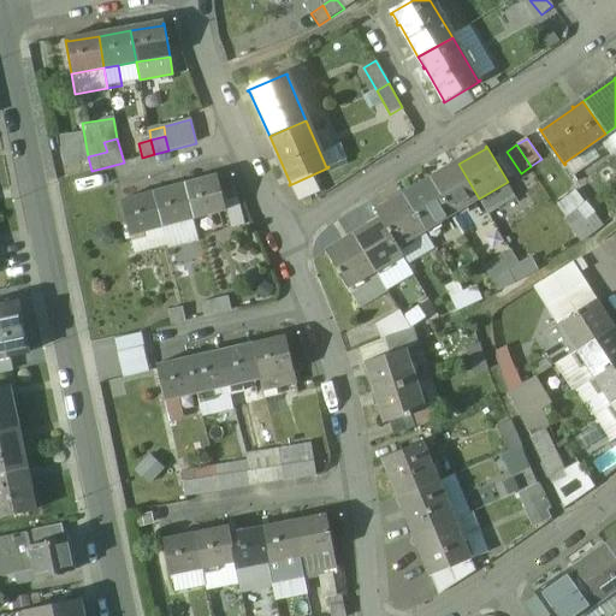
[(521,173),(507,152),(496,159),(511,179),(521,173)]
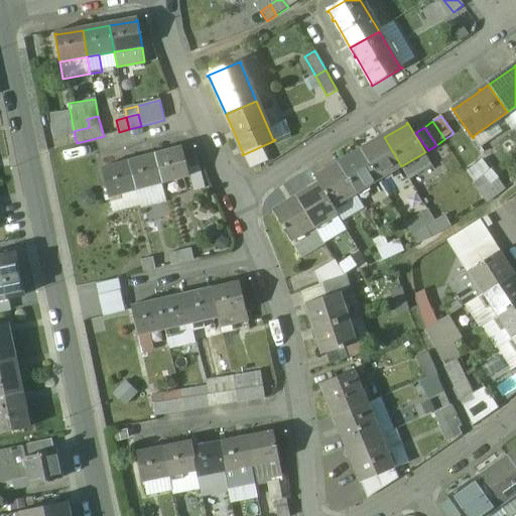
[(384,137),(362,151),(379,179),(401,166),(384,137)]
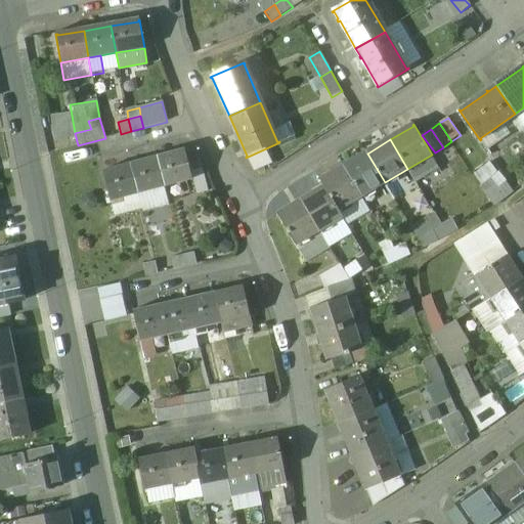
[(183,154),(157,160),(164,186),(191,179),(184,151),(183,151),(183,154)]
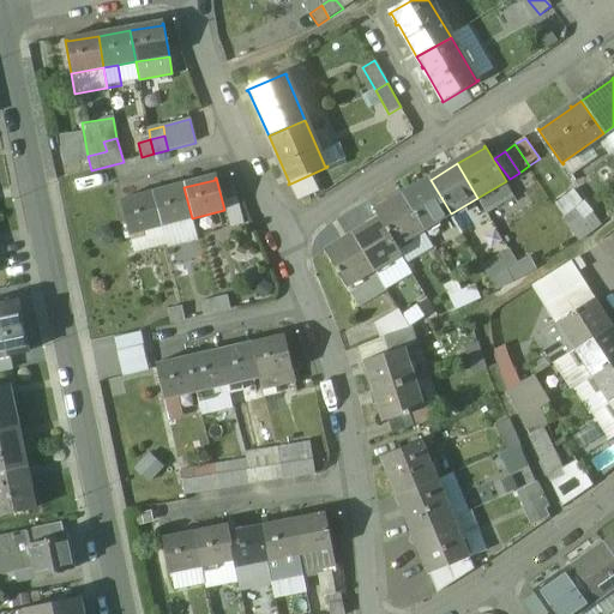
[(431,180),(403,196),(425,229),(451,214),(431,180)]
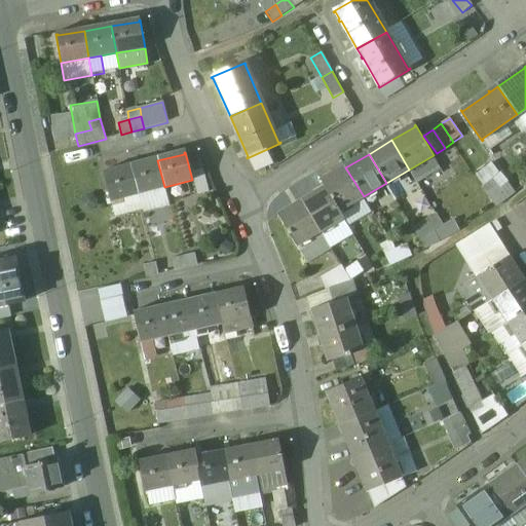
[(157,160),(130,167),(138,194),(164,187),(157,160)]
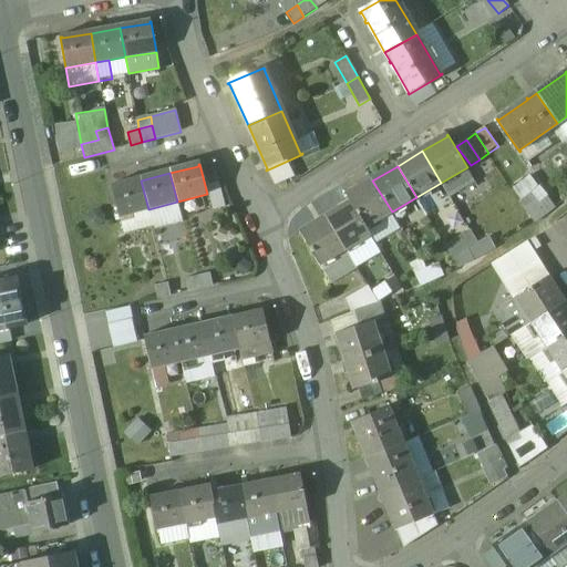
[(141,181),(113,188),(112,186),(111,187),(119,217),(131,214),(148,209),(141,181)]
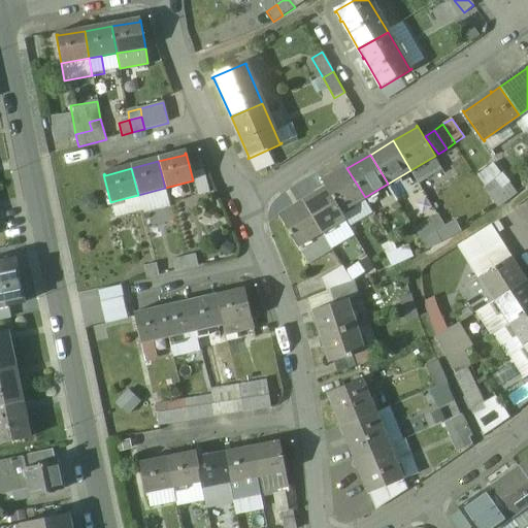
[(347,168),(323,182),(327,189),(341,211),(365,197),(347,168)]
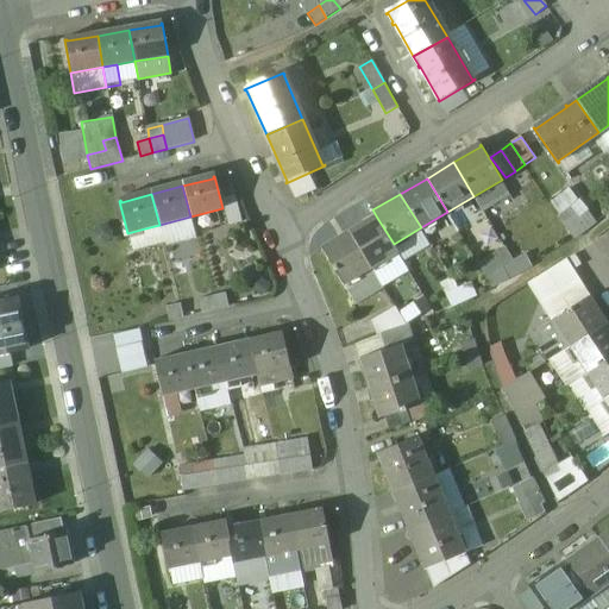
[(234,196),(221,200),(228,226),(242,224),(234,196)]
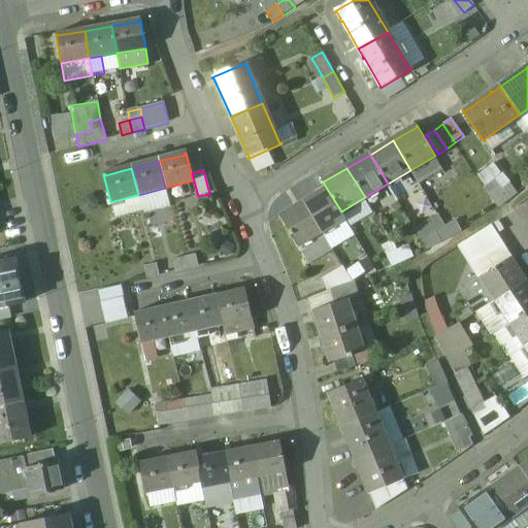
[(495,182),(486,189),(492,198),(501,190),(495,182)]
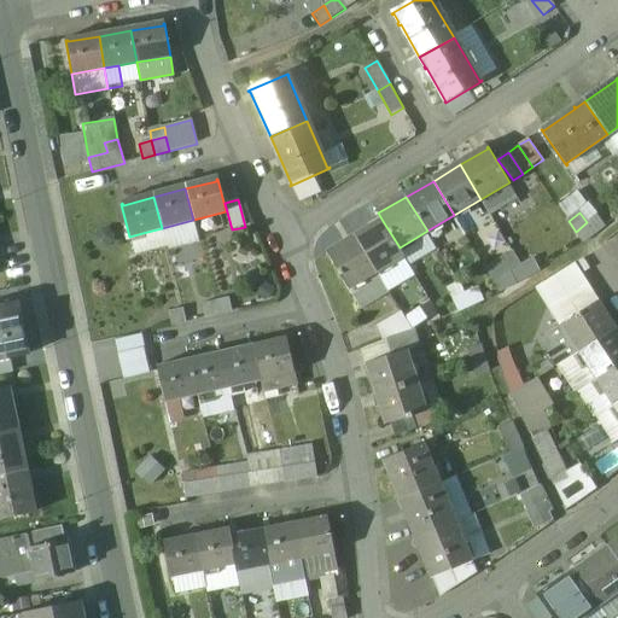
[(587,222),(576,232),(583,243),(605,227),(596,215),(587,222)]
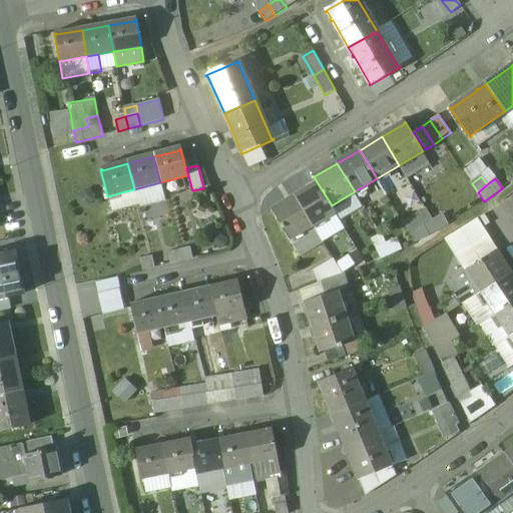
[(160,182),(134,189),(139,206),(165,199),(160,182)]
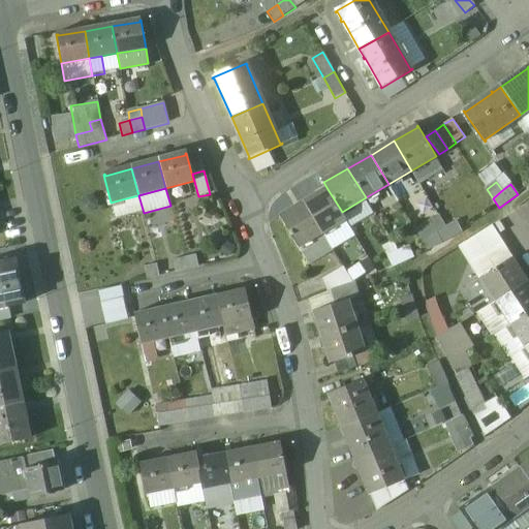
[(328,189),(304,203),(322,232),(346,219),(342,212),(328,189)]
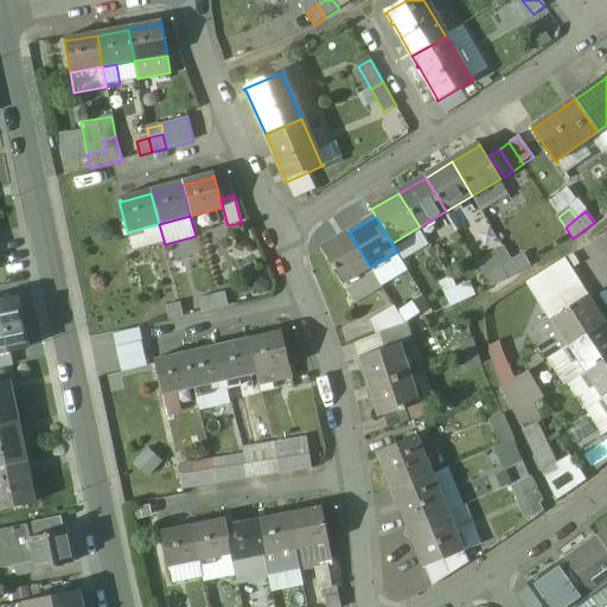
[(140,229),(127,232),(129,240),(142,236),(140,229)]
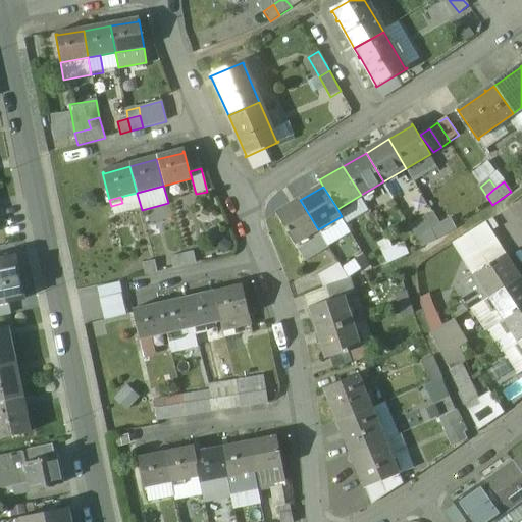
[(318,229),(300,200),(277,213),(276,212),(275,213),(294,244),(318,229)]
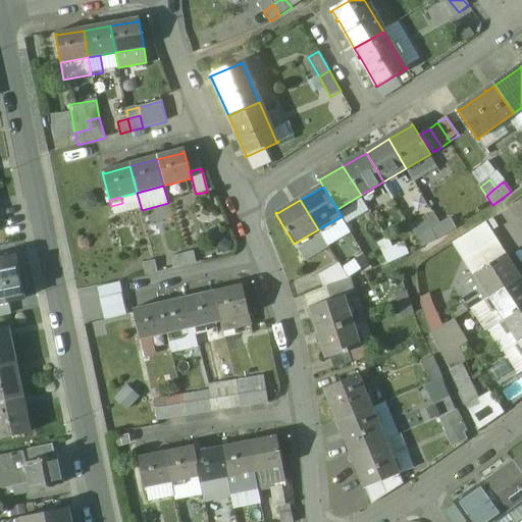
[(425,218),(411,226),(422,247),(436,240),(430,229),(431,228),(425,218)]
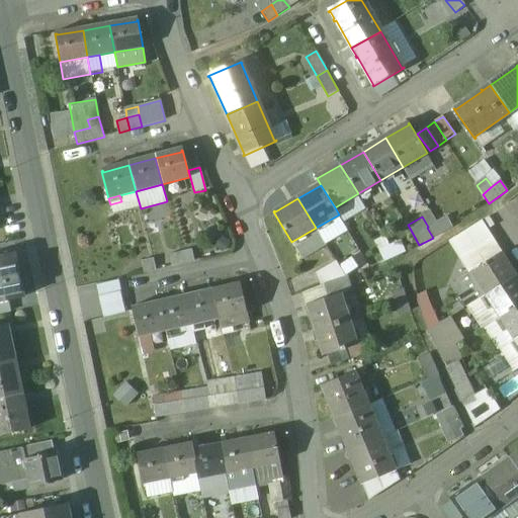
[(452,227),(447,217),(437,222),(443,232),(452,227)]
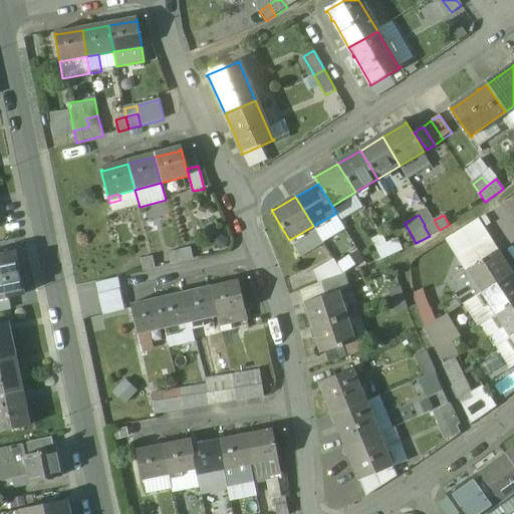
[(425,225),(424,226),(430,236),(440,230),(434,220),(425,225)]
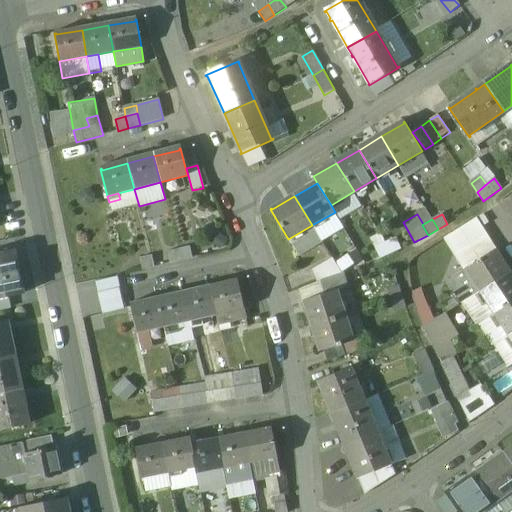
[(473,220),(451,234),(463,252),(486,237),(473,220)]
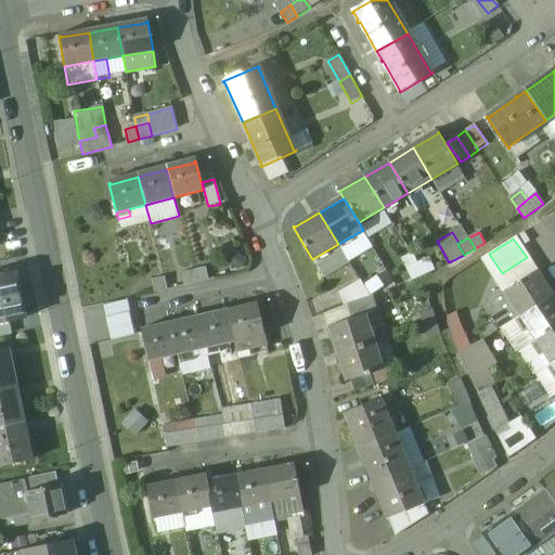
[(338,244),(312,259),(323,278),(349,262),(338,244)]
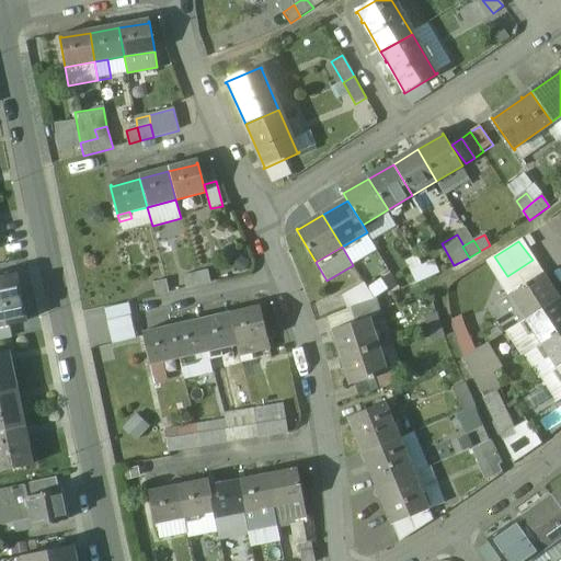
[(533,260),(507,276),(517,292),(542,275),(533,260)]
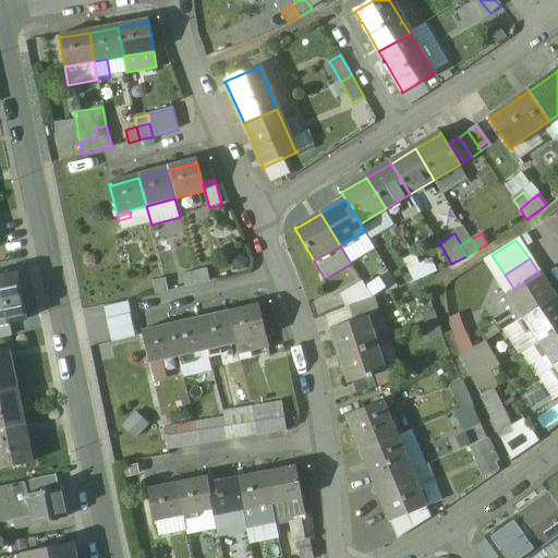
[(432,259),(420,265),(425,276),(436,271),(432,259)]
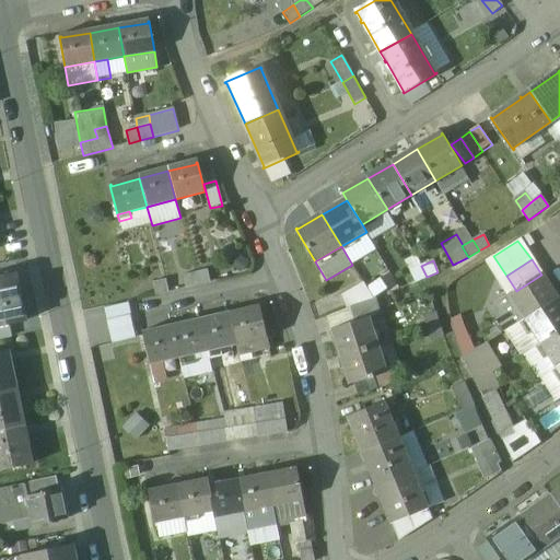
[(421,266),(410,270),(415,282),(427,277),(421,266)]
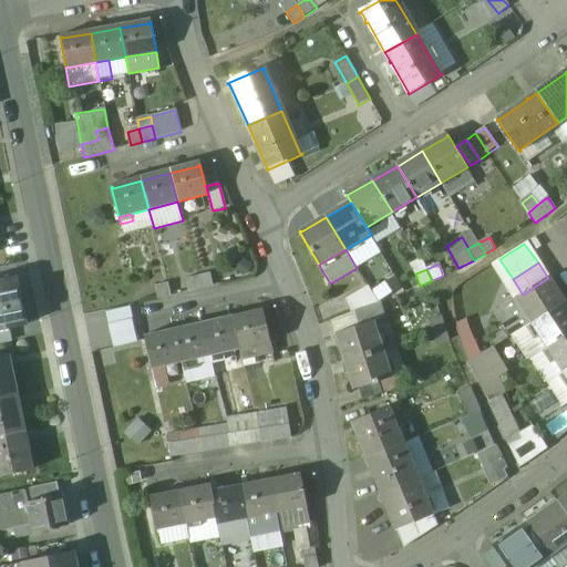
[(209,274),(197,277),(199,289),(213,287),(209,274)]
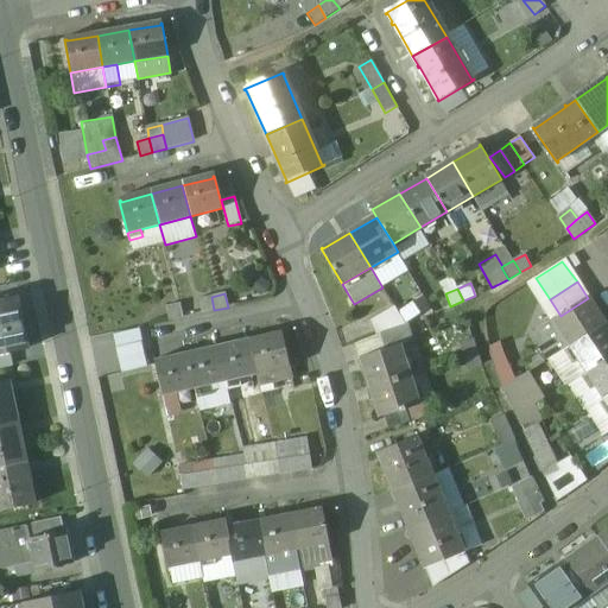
[(17,297),(0,301),(0,354),(29,348),(27,347),(26,347),(19,311),(20,310),(17,297)]
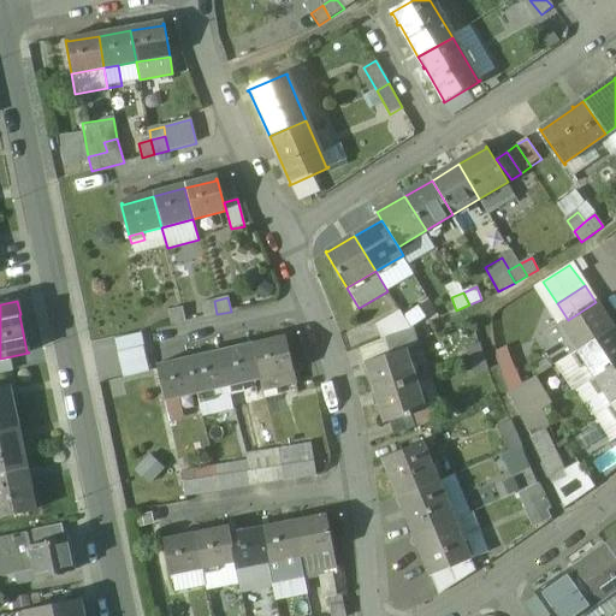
[(214,301),(201,303),(203,318),(217,314),(214,301)]
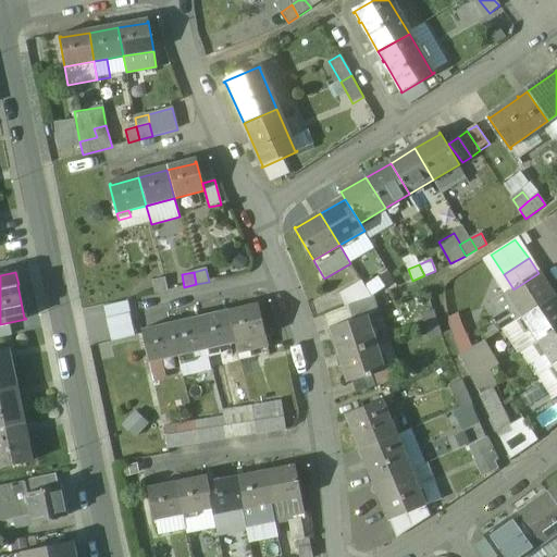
[(514,289),(507,293),(523,317),(554,297),(540,274),(541,273),(540,272),(539,273),(514,289)]
